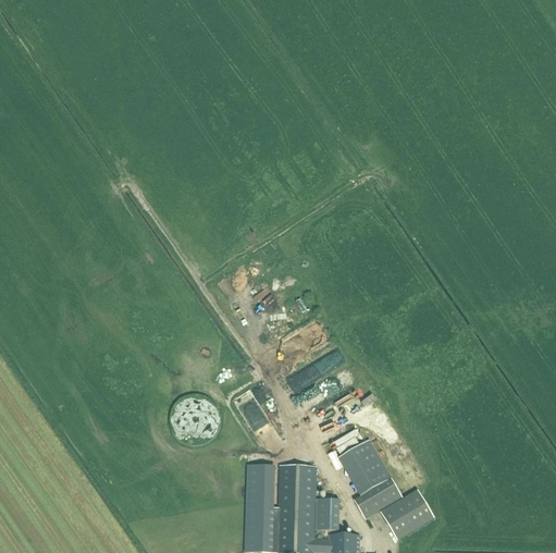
[(342,385),(357,379),(349,360),(334,367),(342,385)]
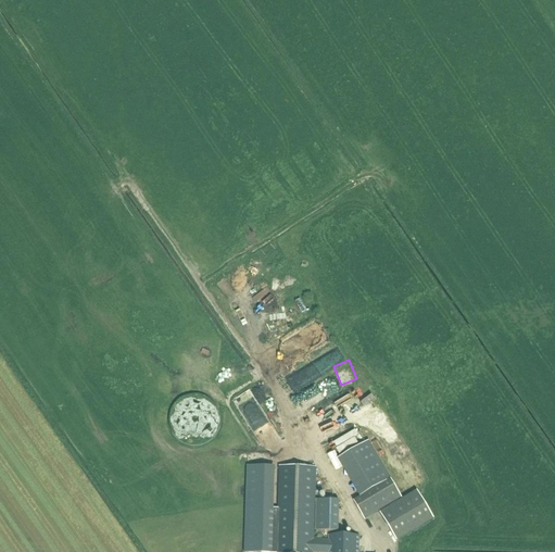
[(313,362),(294,368),(297,375),(315,367),(313,362)]
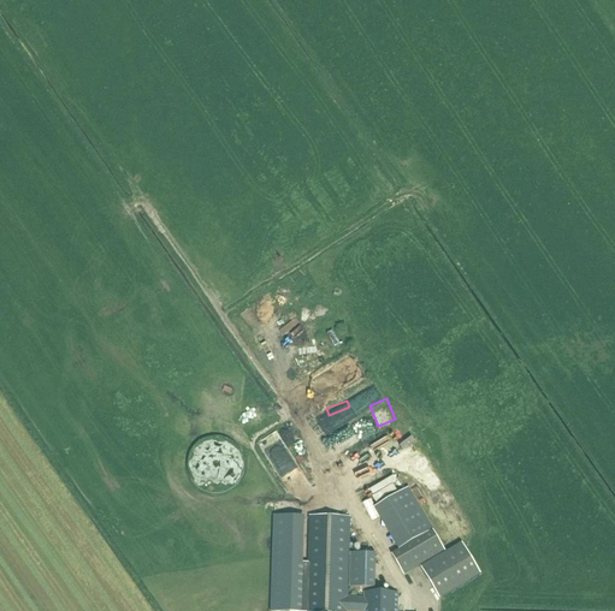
[(278,466),(283,475),(300,467),(294,457),(278,466)]
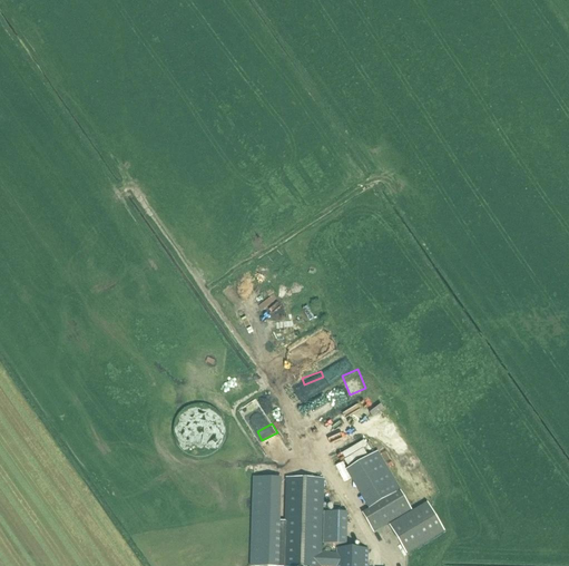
[(345,425),(335,429),(339,435),(324,440),(327,448),(351,437),(345,425)]
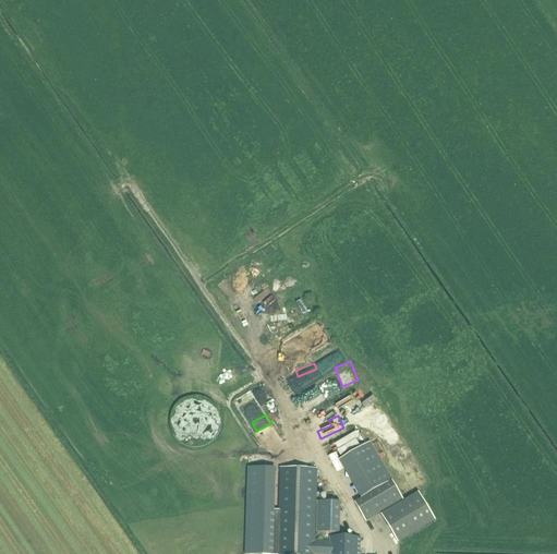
[(342,431),(348,443),(363,435),(359,424),(342,431)]
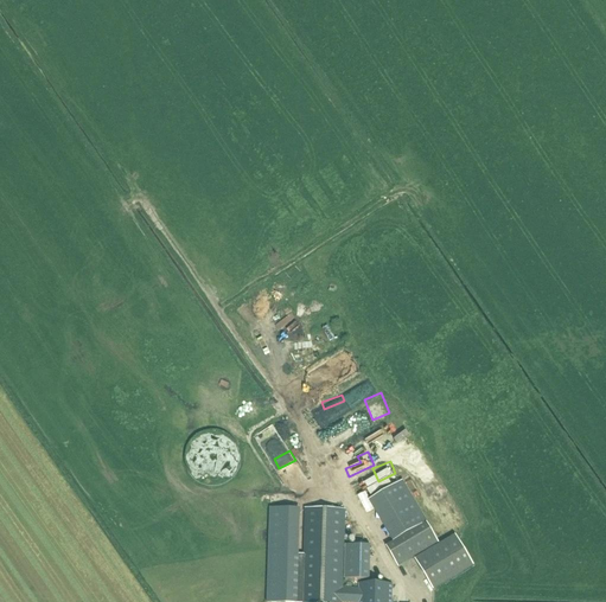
[(367,497),(390,537),(425,517),(401,476),(367,497)]
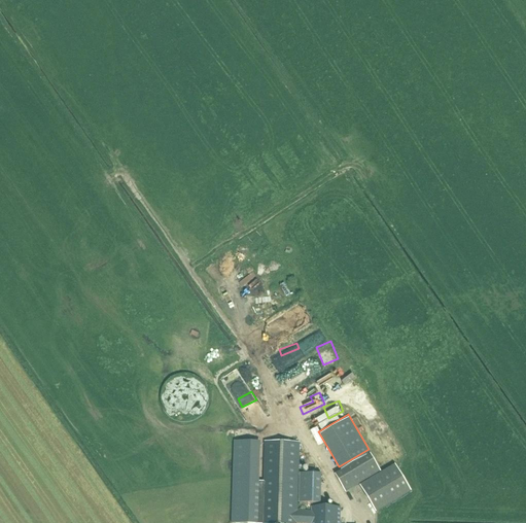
[(259,439),(231,439),(229,521),(261,522),(295,522),(295,521),(310,521),(310,522),(339,522),(339,504),(311,503),(311,509),(296,509),(299,440),(264,439),(263,480),(258,480),(259,439)]
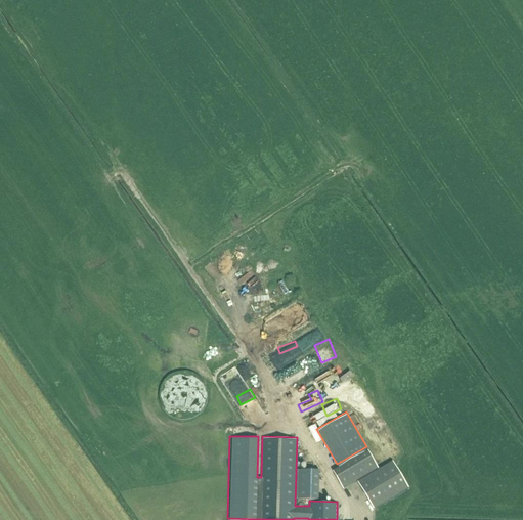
[(379,466),(367,448),(333,470),(344,487),(379,466)]
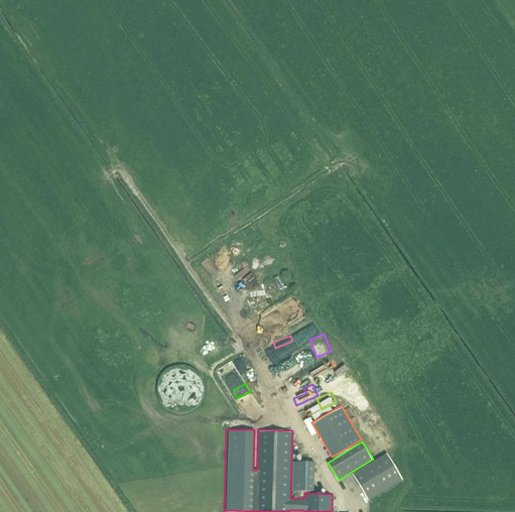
[(401,479),(385,453),(351,474),(366,499),(401,479)]
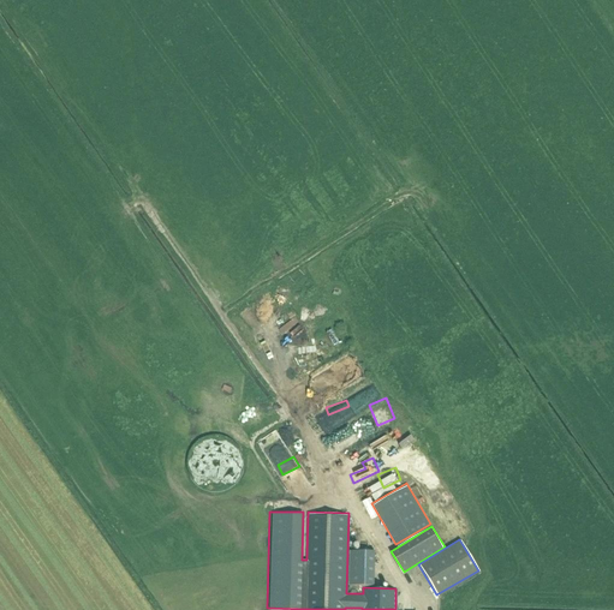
[(374,550),(349,549),(349,584),(373,584),(374,550)]
